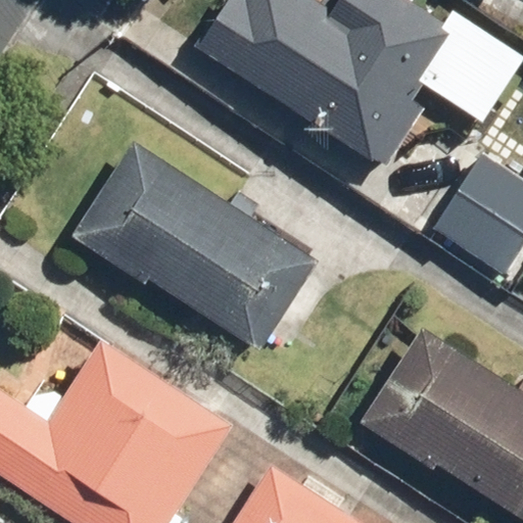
[(314,0),(222,0),(193,45),(386,167),(424,107),(413,99),(422,85),(482,121),(522,51),(452,10),(446,19),(416,0),(333,0),(328,9),(314,0)]
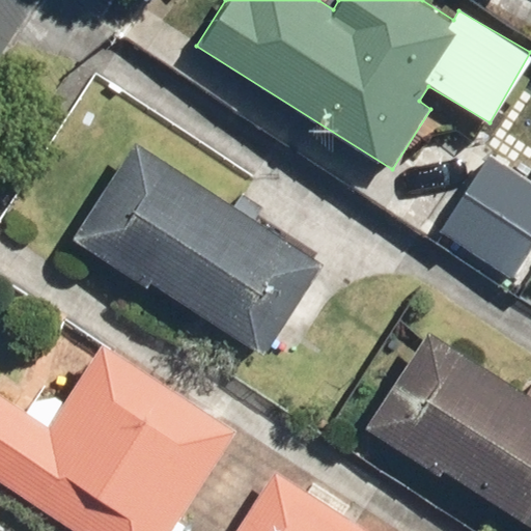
[(324,257),(137,137),(73,236),(258,356),(324,257)]
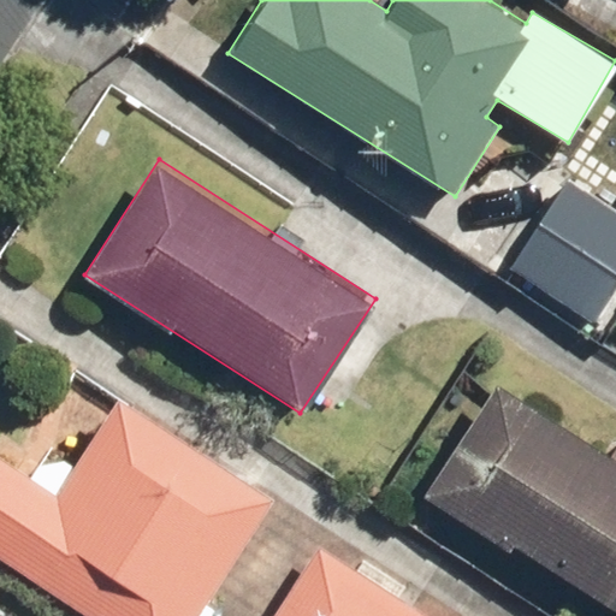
[(615,289),(615,205),(570,176),(509,268),(594,324),(615,289)]
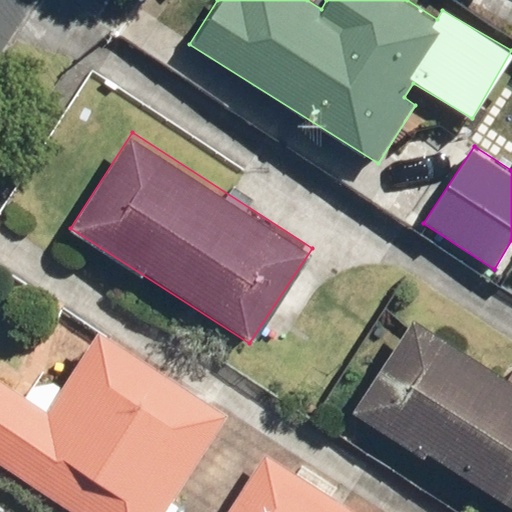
[(511,508),(511,382),(410,321),(354,413),(511,508)]
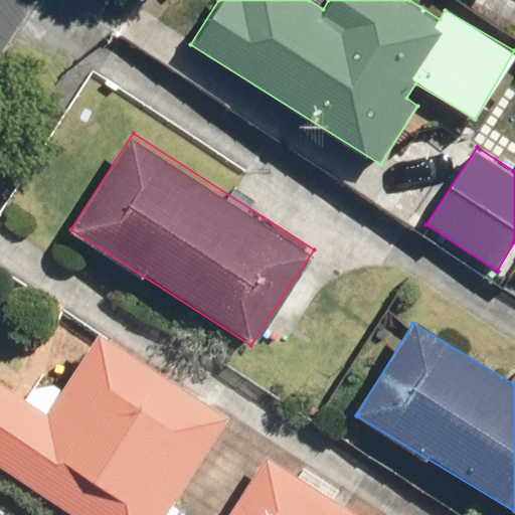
[(0,464),(77,514),(163,514),(231,412),(105,329),(47,414),(0,382),(0,464)]
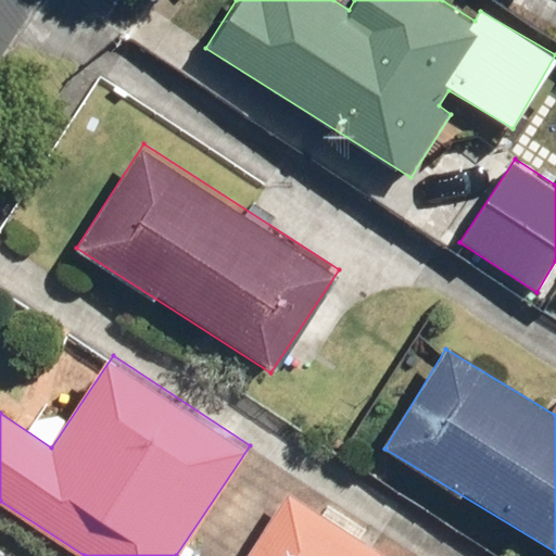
[(391,555),(288,489),(244,555),(391,555)]
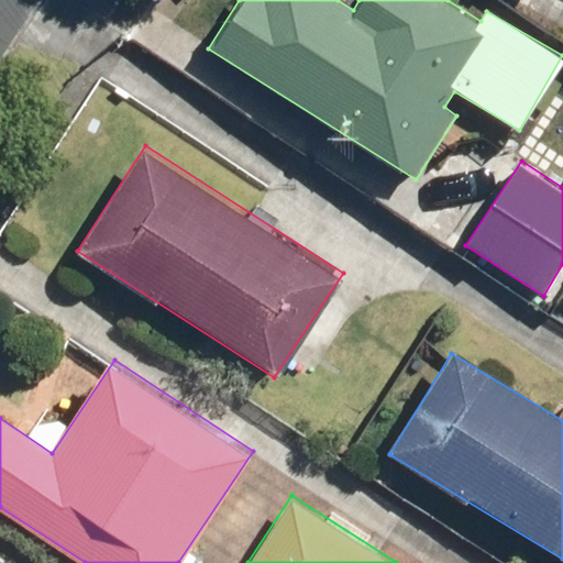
All buildings are outlined.
